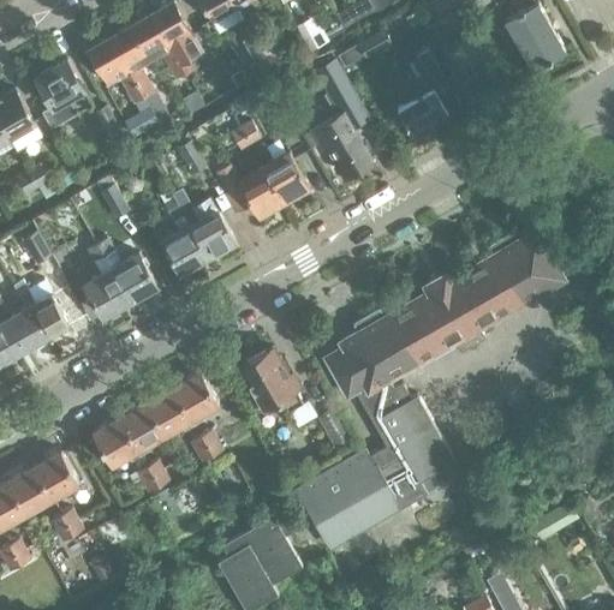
[(238,9),(232,0),(198,0),(213,23),(238,9)]
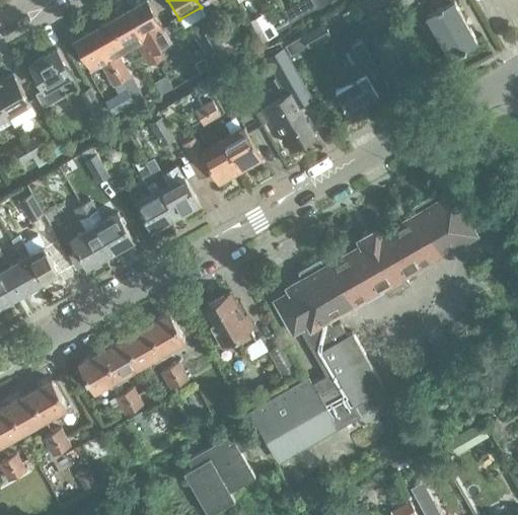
[(314,0),(300,0),(282,11),(289,24),(319,7),(314,0)]
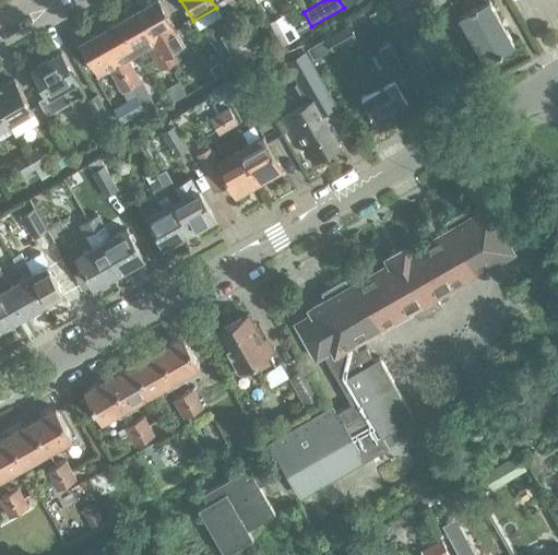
[(463,0),(471,12),(458,20),(483,65),(513,47),(488,2),(486,3),(484,0),(447,0),(450,6),(459,0),(463,0)]
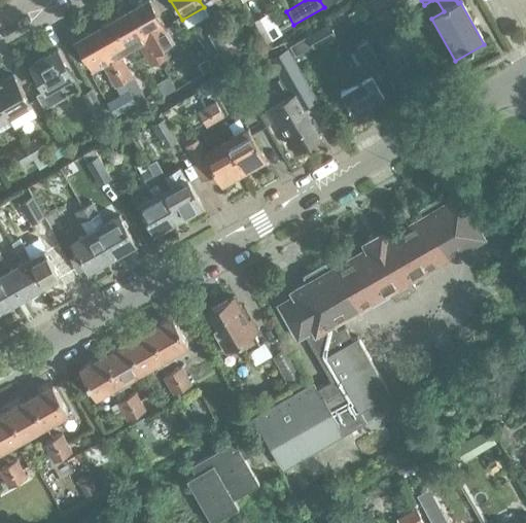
[(129,11),(130,13),(159,64),(168,59),(156,38),(166,32),(147,1),(129,11)]
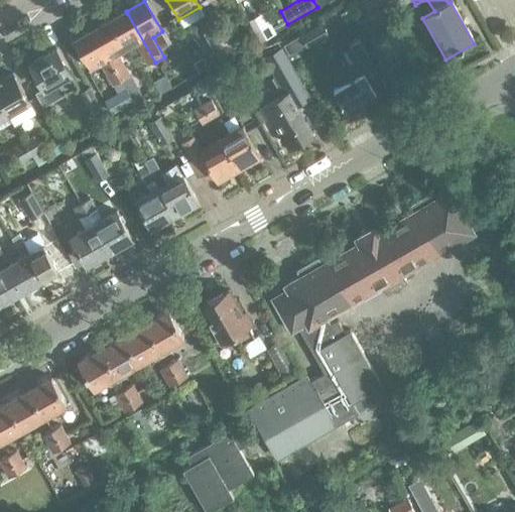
[(127,13),(126,11),(109,21),(126,52),(135,47),(146,68),(155,62),(127,13)]
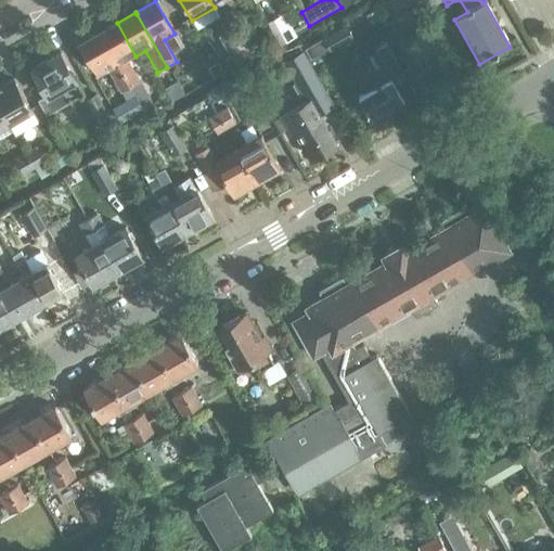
[(98,34),(99,36),(129,89),(139,84),(127,62),(136,56),(117,23),(98,34)]
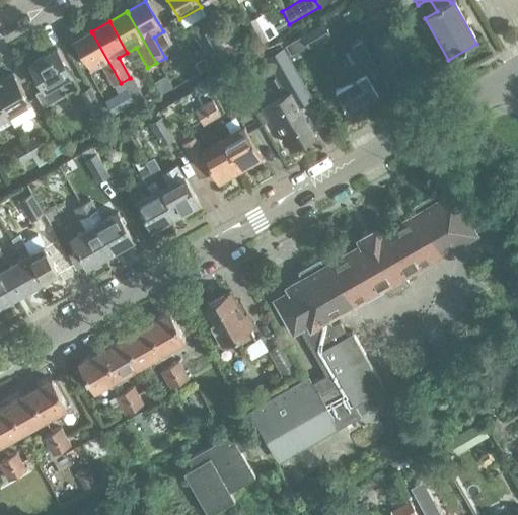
[(252,26),(262,42),(271,37),(262,21),(252,26)]
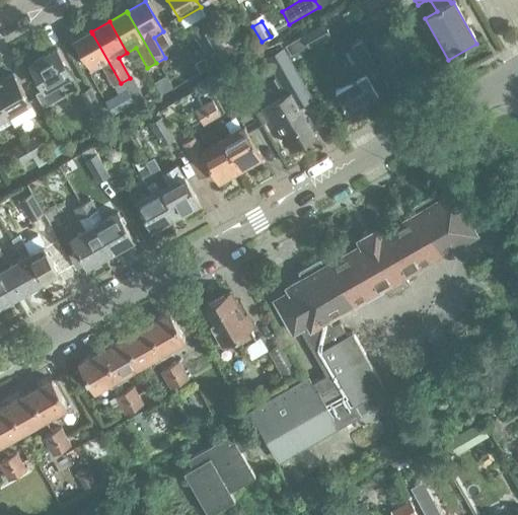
[(329,38),(323,25),(283,47),(289,58),(306,48),(307,50),(329,38)]
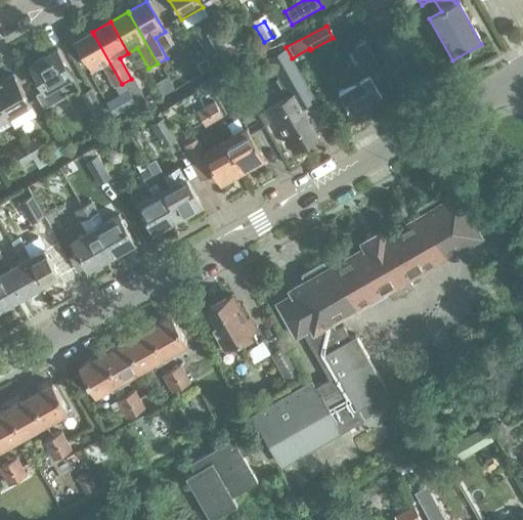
[(224,27),(216,32),(223,44),(231,39),(224,27)]
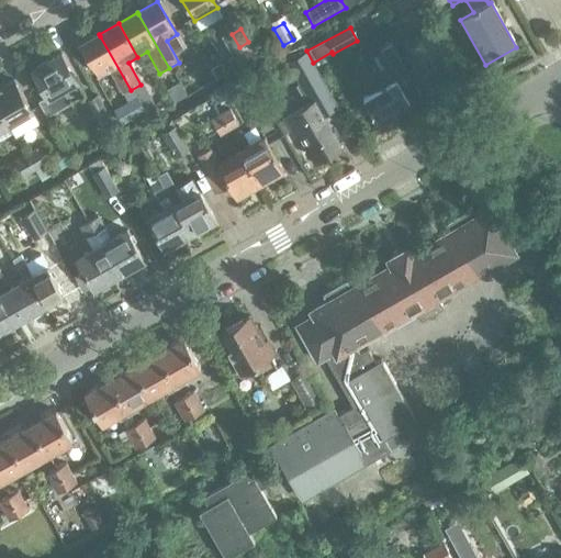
[(100,36),(99,34),(79,45),(99,78),(109,73),(121,96),(131,90),(100,36)]
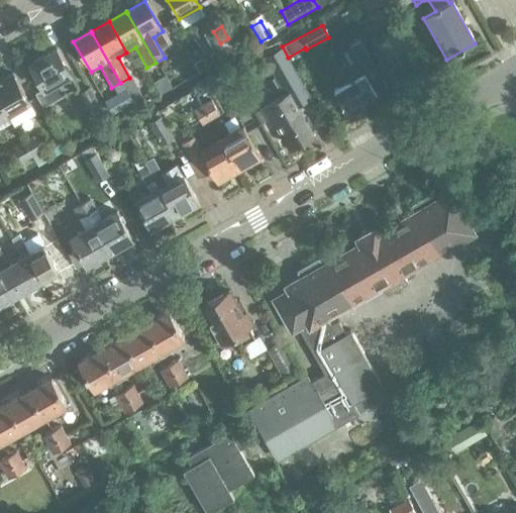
[(220,43),(213,31),(205,35),(212,47),(220,43)]
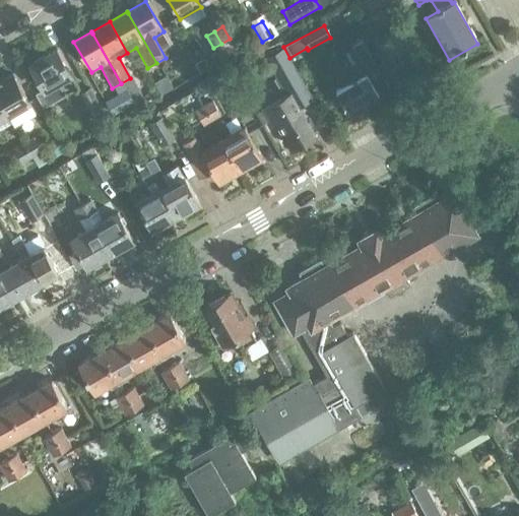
[(346,115),(349,119),(366,110),(363,105),(388,90),(362,44),(346,52),(362,78),(335,92),(346,115)]
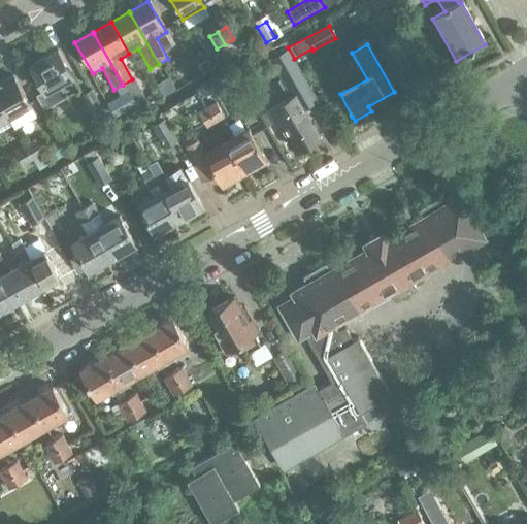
[(297,71),(287,52),(269,62),(281,82),(284,79),(294,96),(300,105),(313,99),(297,72),(297,71)]
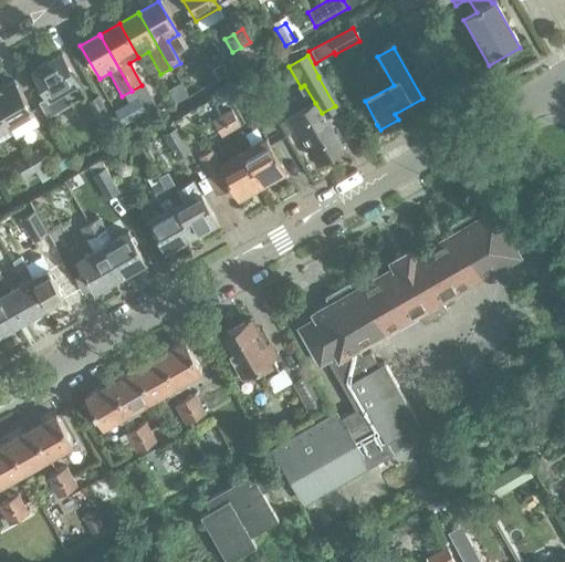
[(76,86),(77,86),(61,56),(32,73),(46,99),(38,103),(46,121),(67,108),(66,106),(83,97),(76,86)]
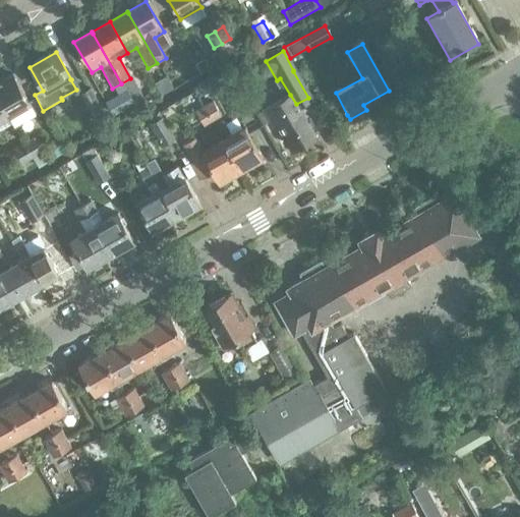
[(205,61),(194,66),(198,76),(210,70),(205,61)]
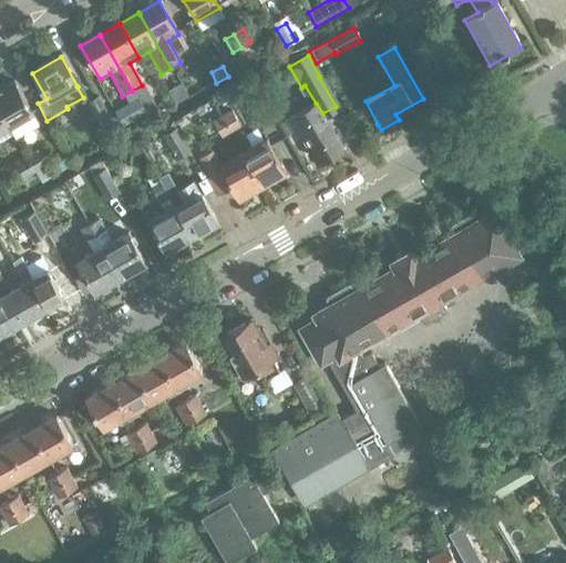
[(193,77),(179,83),(187,96),(201,90),(193,77)]
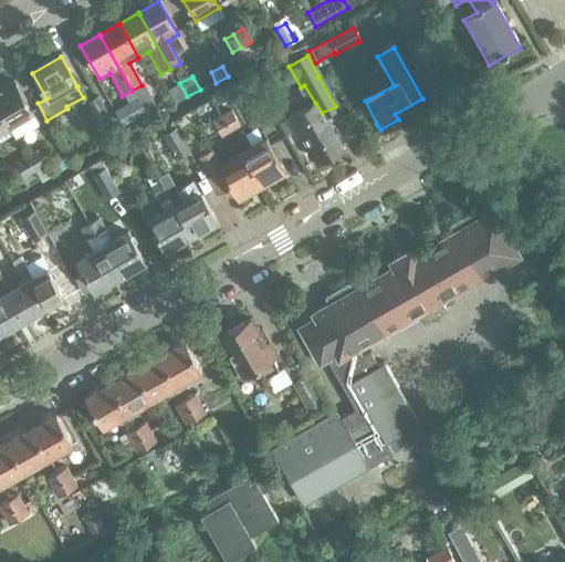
[(179,83),(167,90),(175,104),(187,96),(179,83)]
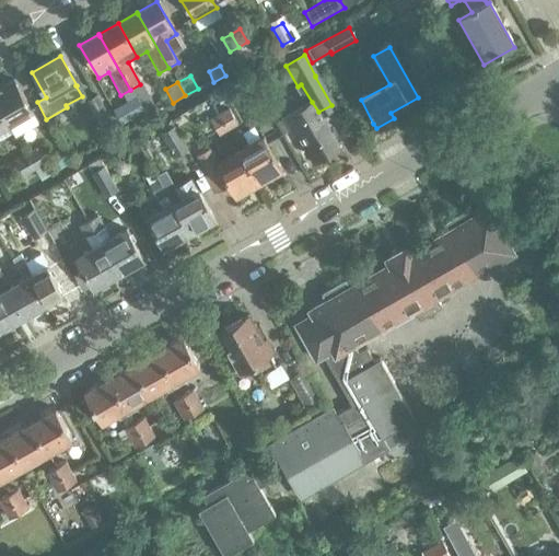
[(14,139),(37,126),(13,83),(0,90),(0,113),(9,129),(14,139)]
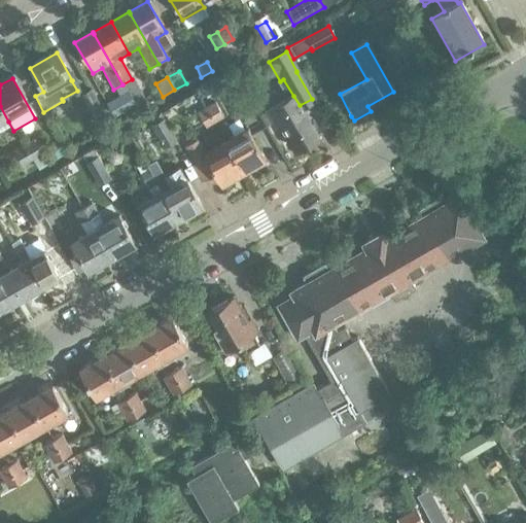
[(233,78),(220,85),(234,108),(246,101),(233,78)]
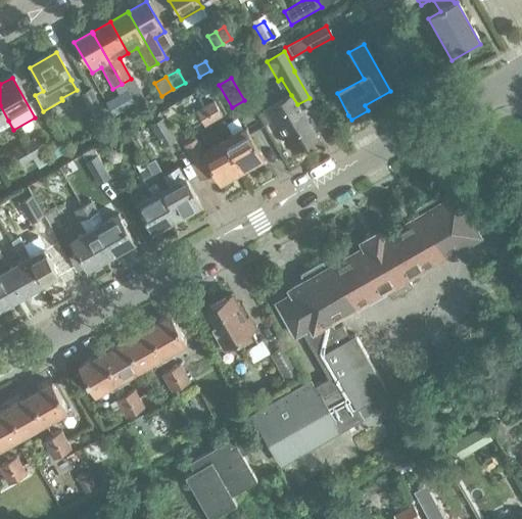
[(134,80),(123,87),(126,92),(134,105),(144,99),(134,80)]
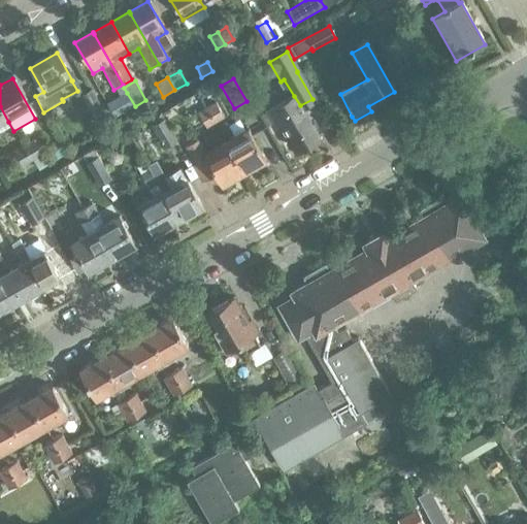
[(80,98),(91,117),(101,111),(91,93),(80,98)]
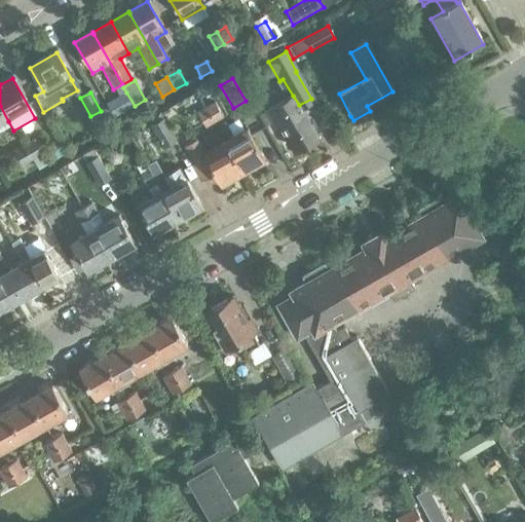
[(126,92),(106,105),(113,118),(135,106),(126,92)]
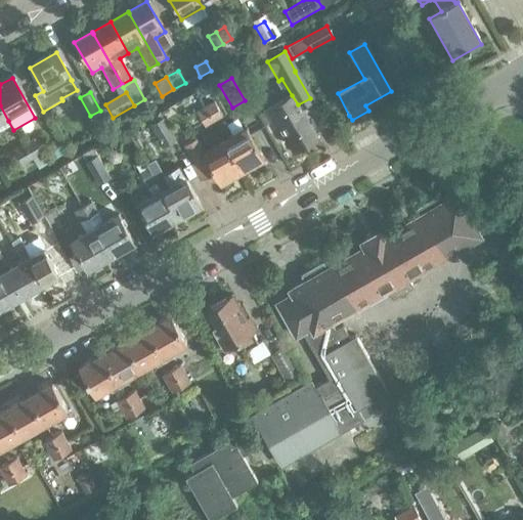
[(292,95),(262,112),(273,130),(280,126),(296,152),(318,139),(298,104),(292,95)]
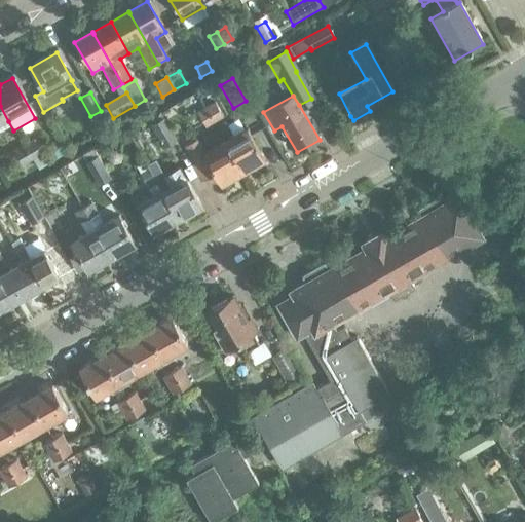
[(214,105),(205,110),(214,123),(222,118),(214,105)]
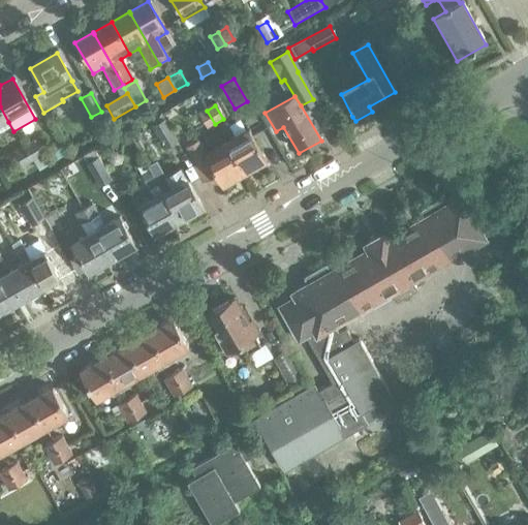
[(0,126),(8,122),(0,106),(0,126)]
